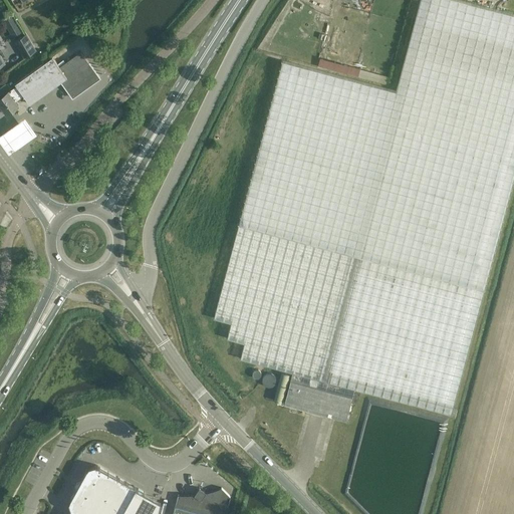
[(419,0),(396,91),(291,64),(281,61),(213,318),(231,322),(227,338),(244,343),(240,358),(292,372),(284,404),(346,420),(354,389),(451,415),(483,289),(513,177),(513,14),(459,0),(419,0)]
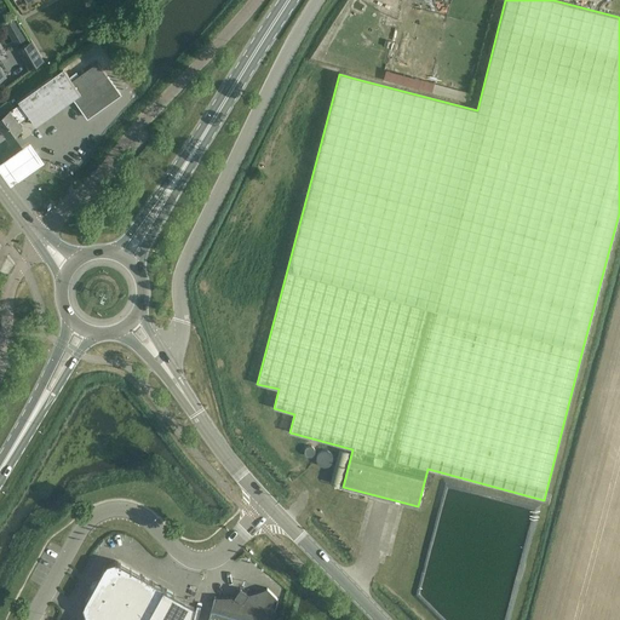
[(44,61),(32,40),(17,50),(29,70),(44,61)]
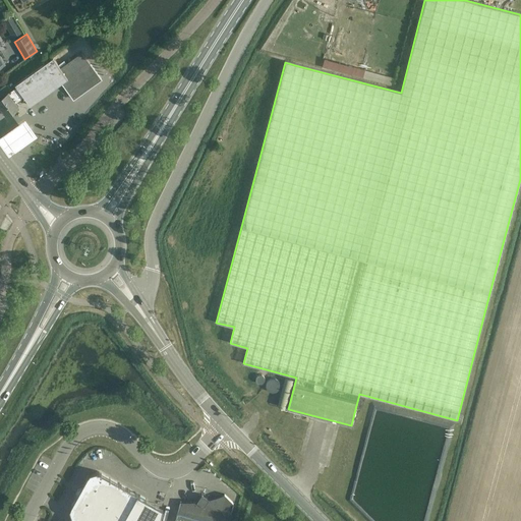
[(15,84),(16,87),(8,93),(8,92),(0,97),(0,105),(7,115),(18,106),(15,103),(24,97),(31,105),(62,82),(73,99),(101,79),(81,52),(60,67),(53,57),(30,74),(15,84)]
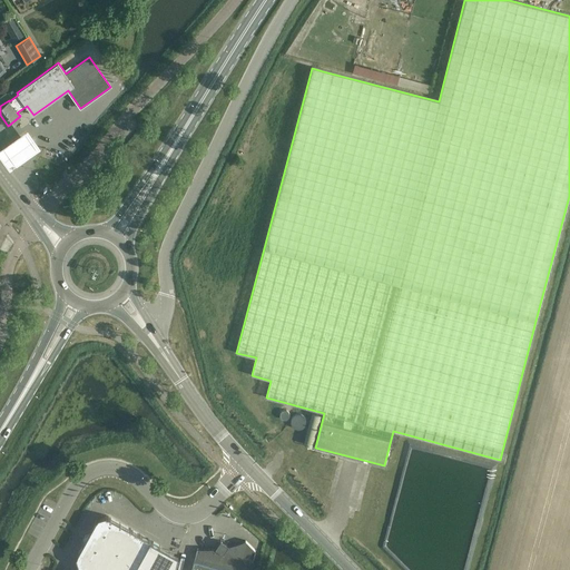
[(29,133),(0,151),(0,158),(10,173),(41,150),(29,133)]
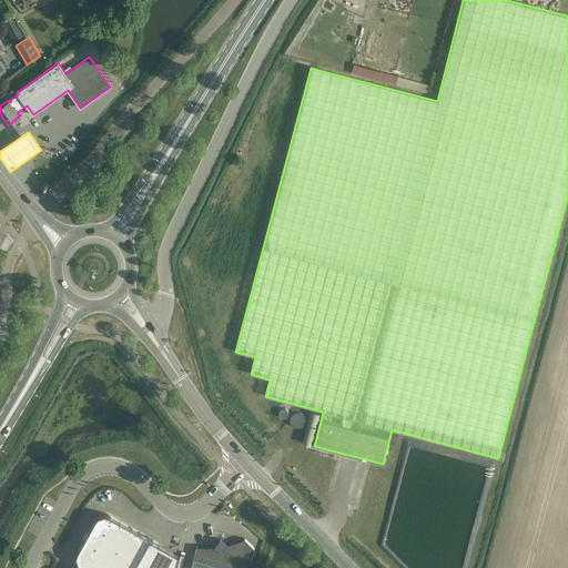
[(174,567),(178,554),(150,538),(105,514),(98,516),(90,530),(85,533),(83,536),(84,540),(77,555),(78,563),(83,566),(81,567),(174,567)]
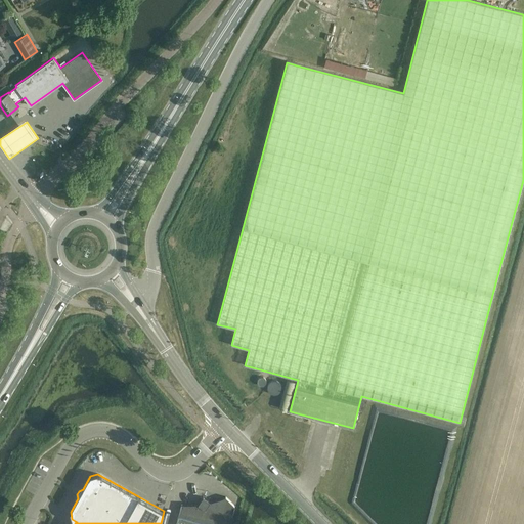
[(229,523),(232,516),(234,506),(226,497),(217,500),(210,503),(203,497),(198,505),(190,505),(181,505),(178,516),(176,523),(229,523)]
